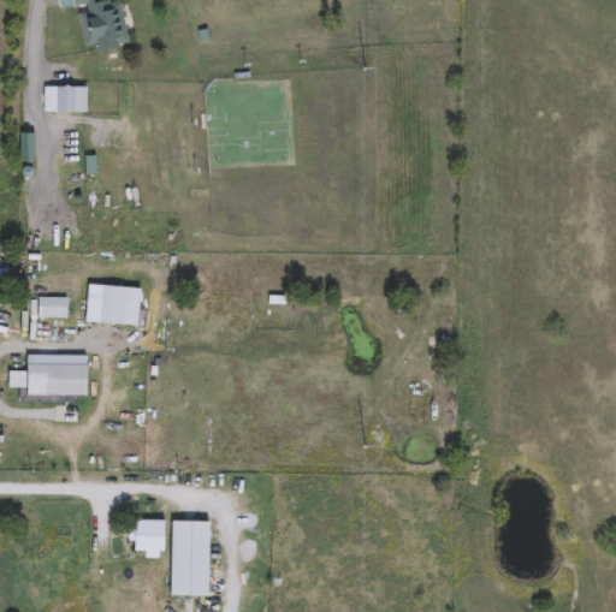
[(73,0),(75,5),(95,0),(99,13),(87,16),(88,24),(82,27),(87,45),(113,39),(116,46),(119,45),(118,41),(129,39),(120,1),(102,5),(101,0),(73,0)]
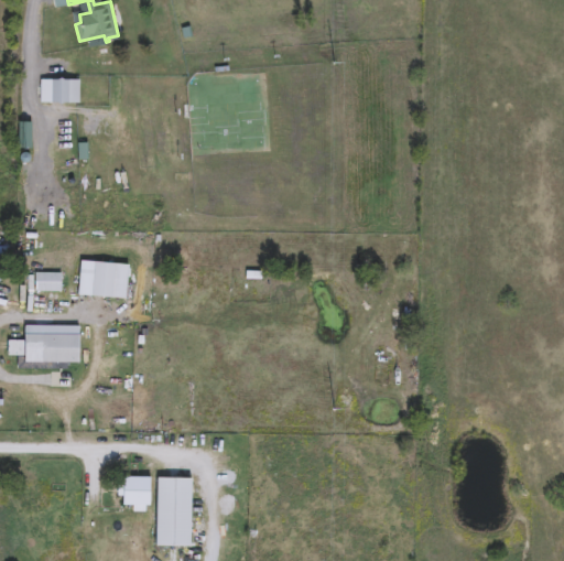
[(80,78),(80,103),(41,103),(41,78),(80,78)]
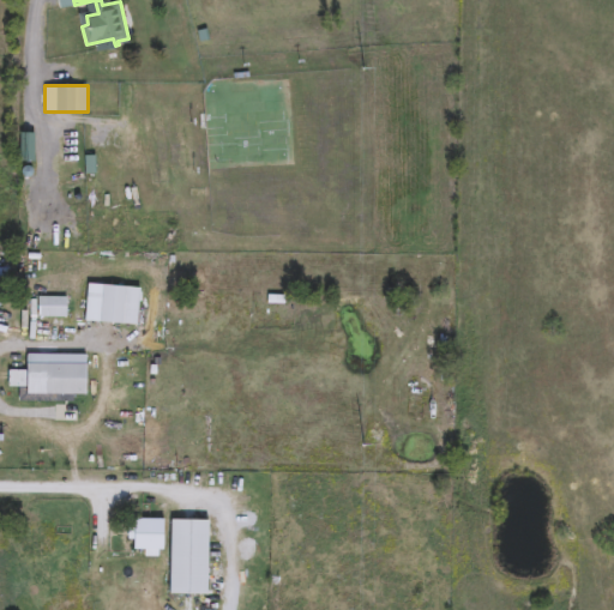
[(127,324),(102,324),(102,285),(127,285),(127,324)]
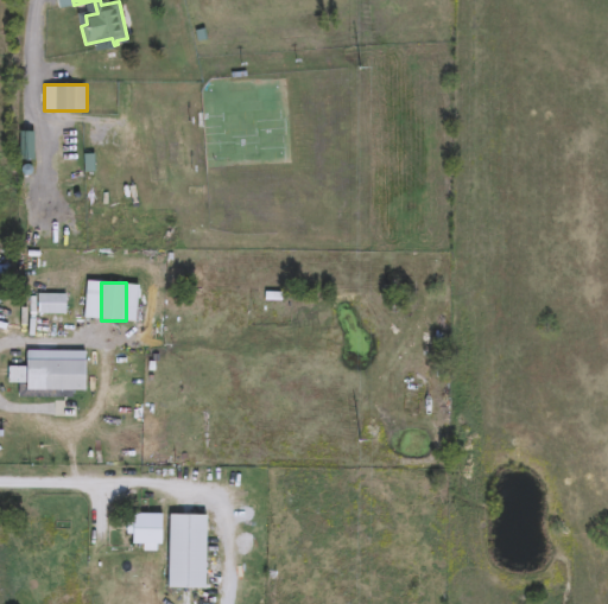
[(67,312),(37,312),(37,293),(67,293),(67,312)]
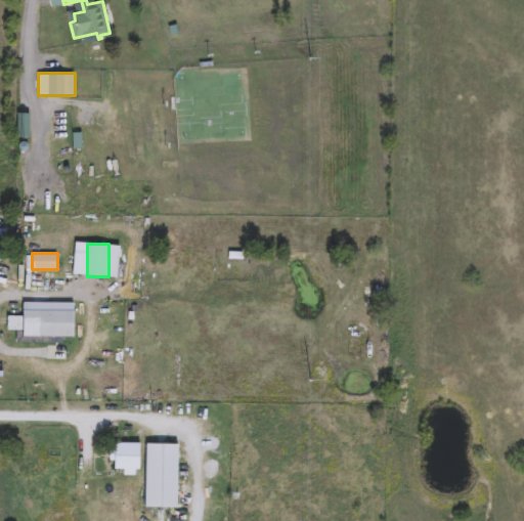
[(76,303),(76,337),(24,337),(24,303),(76,303)]
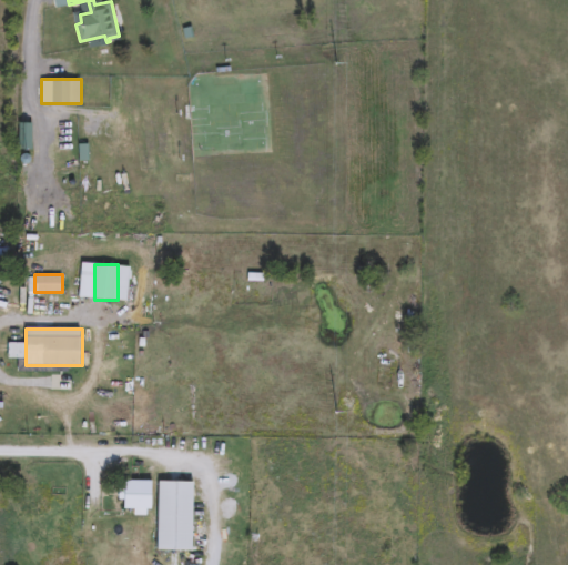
[(154,480),(154,507),(125,507),(125,480),(154,480)]
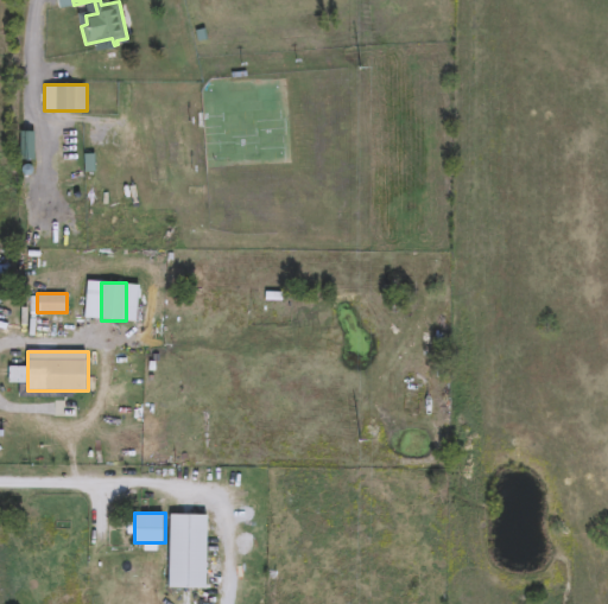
[(209,513),(209,587),(169,587),(169,513),(209,513)]
